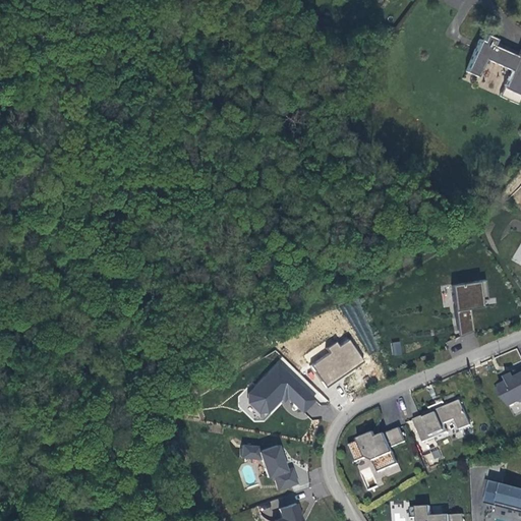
[(517,70),(507,97),(520,102),(520,54),(499,46),(502,40),(490,35),(488,42),(485,40),(472,73),(483,77),(490,59),(517,70)]
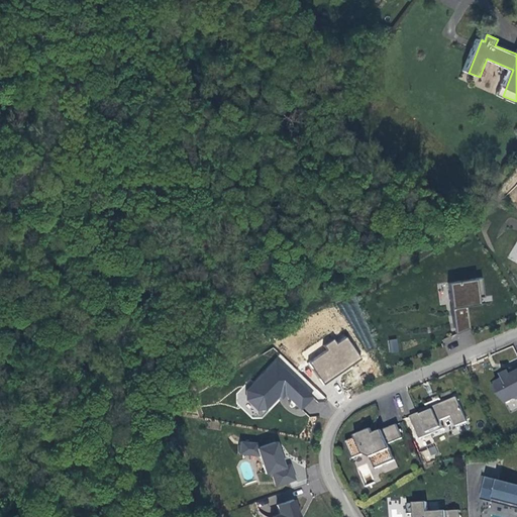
[(451,282),(453,308),(481,305),(480,295),(485,295),(483,279),(451,282)]
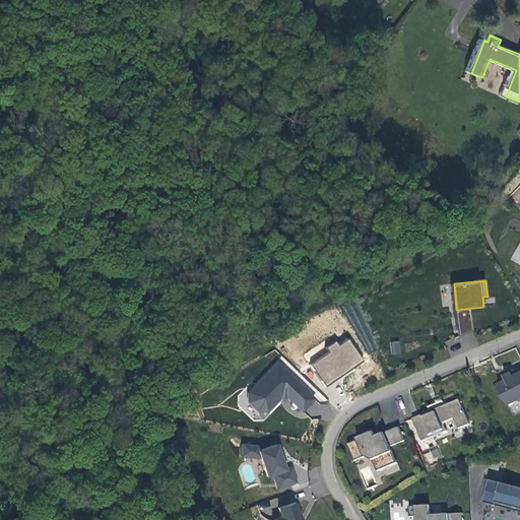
[(470,310),(453,312),(455,334),(472,332),(470,310)]
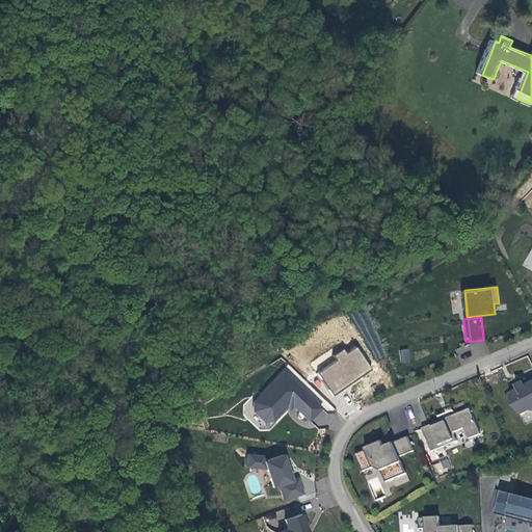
[(345,349),(335,355),(338,360),(318,371),(331,394),(372,370),(357,346),(348,352),(345,349)]
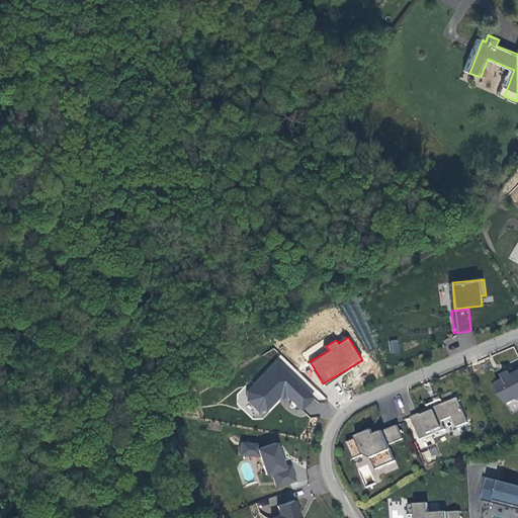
[(389,340),(390,353),(399,352),(399,340),(389,340)]
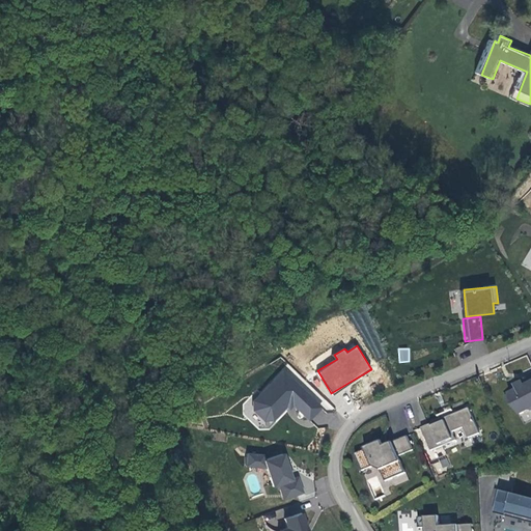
[(248,404),(272,426),(291,404),(310,422),(327,404),(285,365),(248,404)]
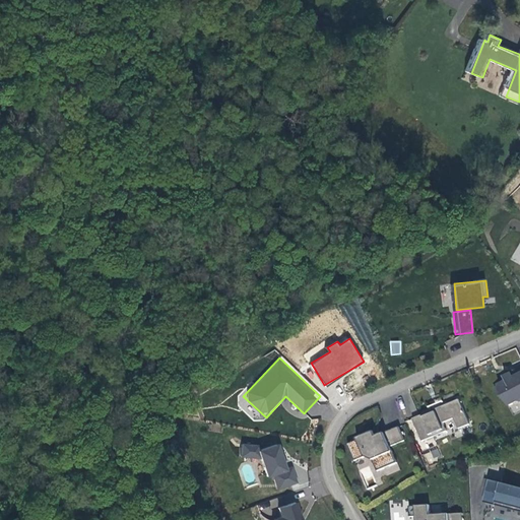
[(496,387),(501,395),(502,394),(509,405),(516,401),(519,400),(519,371),(512,376),(511,374),(507,376),(509,380),(496,387)]
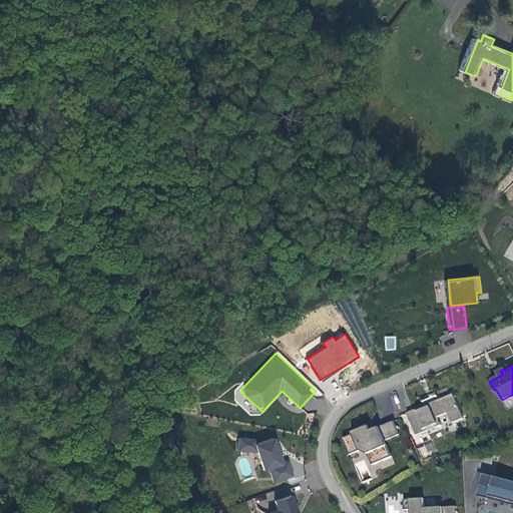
[(416,436),(440,425),(437,418),(447,413),(452,423),(463,419),(453,394),(407,414),(416,436)]
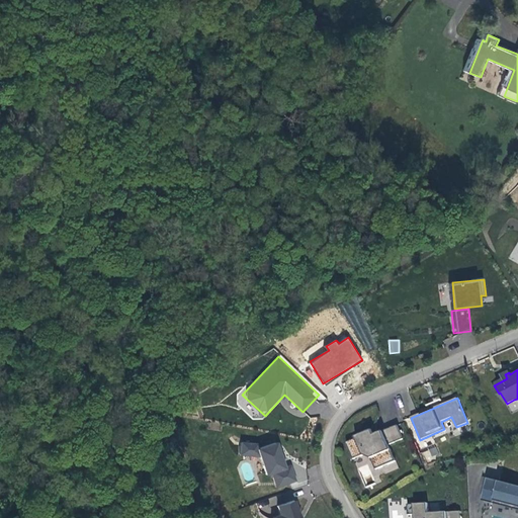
[(366,438),(364,433),(356,437),(357,439),(347,443),(353,459),(364,455),(371,459),(376,469),(396,461),(390,445),(403,439),(398,426),(374,435),(366,438)]
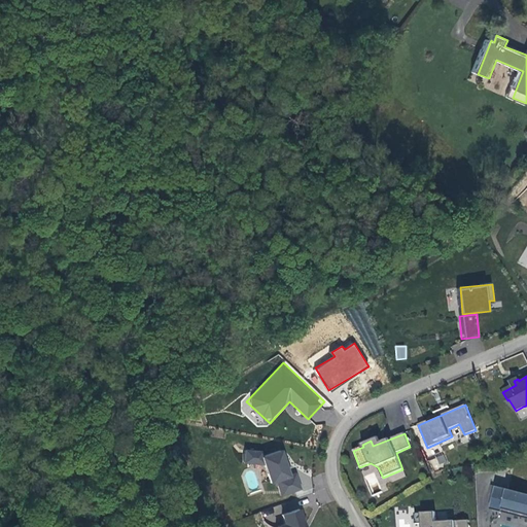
[(379,437),(371,441),(373,446),(381,443),(379,437)]
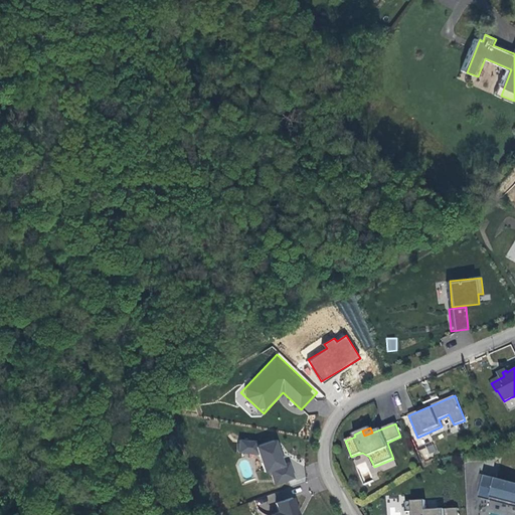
[(274,484),(293,477),(288,463),(282,465),(273,440),(255,446),(253,441),(238,440),(237,452),(258,454),(264,472),(269,470),(274,484)]
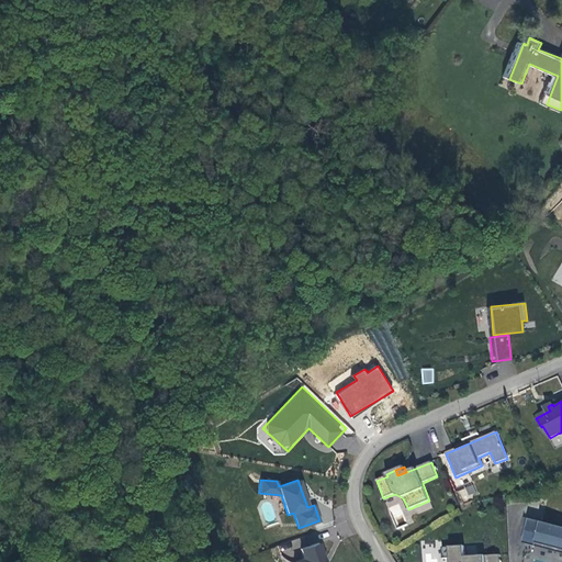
[(462,501),(478,494),(472,484),(458,491),(462,501)]
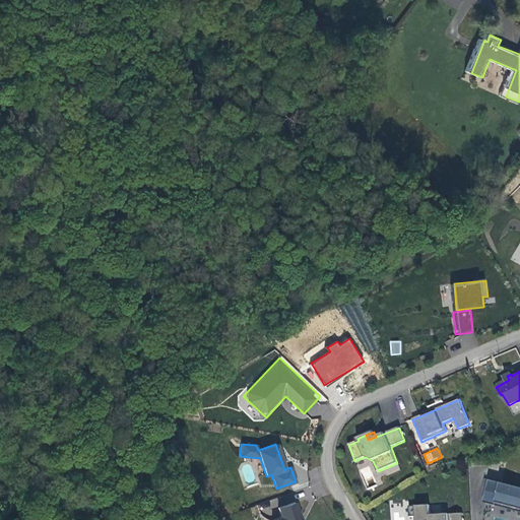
[(482,504),(496,507),(496,503),(519,508),(519,488),(489,480),(482,504)]
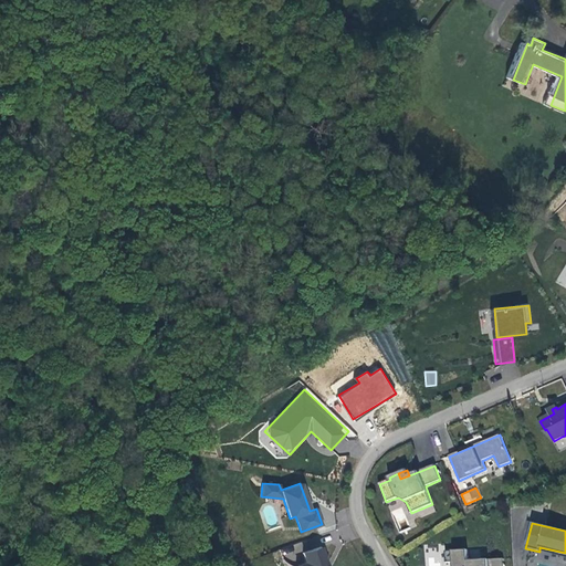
[(324,565),(323,563),(325,562),(321,547),(303,553),(306,563),(297,565),(324,565)]
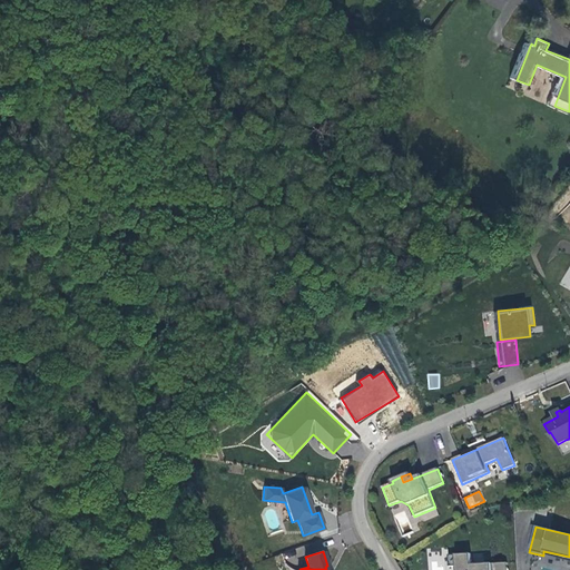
[(569,557),(543,551),(543,556),(569,561),(569,557)]
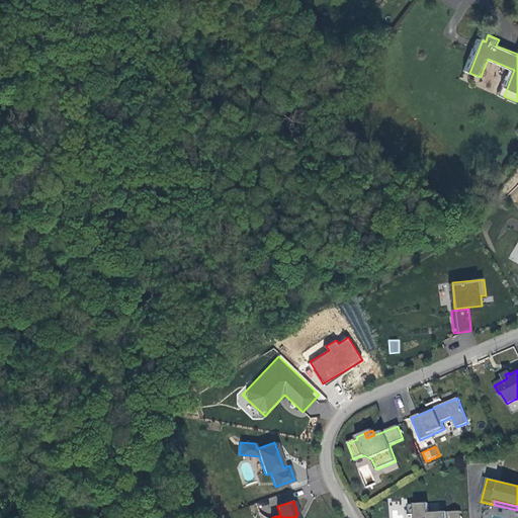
[(447,517),(447,512),(429,513),(428,503),(408,505),(409,515),(415,515),(415,517),(447,517)]
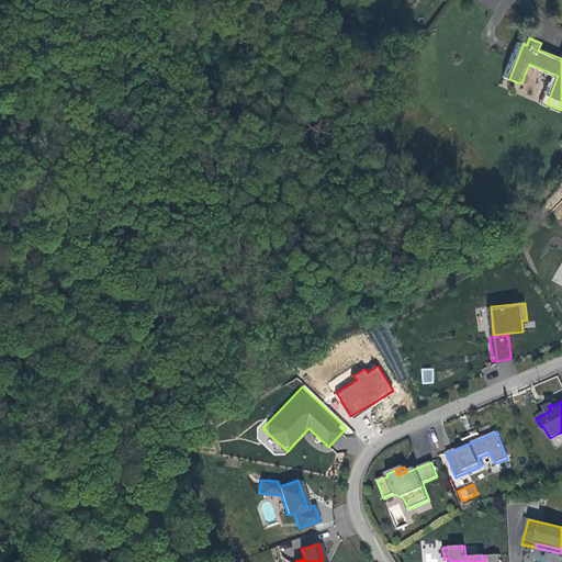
All buildings are outlined.
